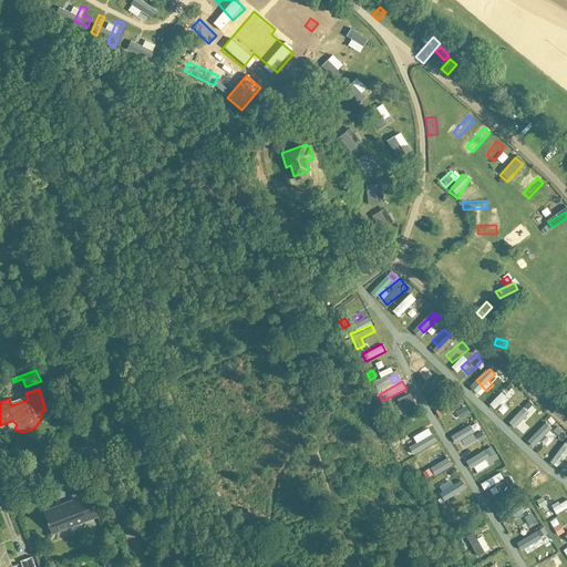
[(519,393),(505,409),(511,414),(525,399),(519,393)]
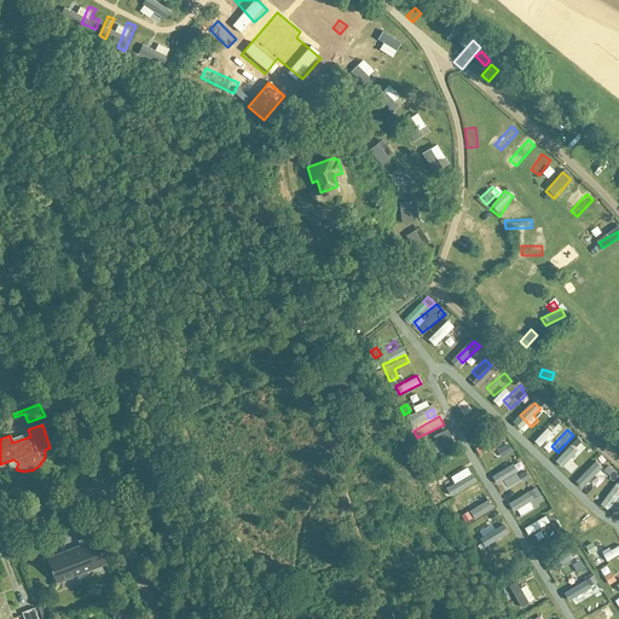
[(449,439),(432,447),(434,453),(451,445),(449,439)]
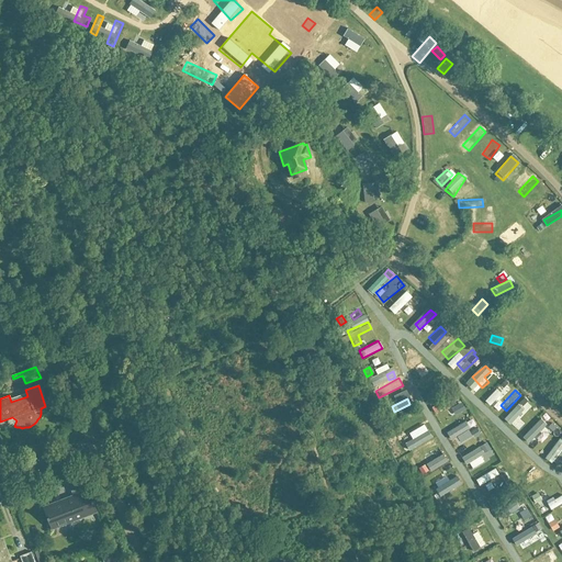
[(460,404),(454,407),(458,414),(463,411),(460,404)]
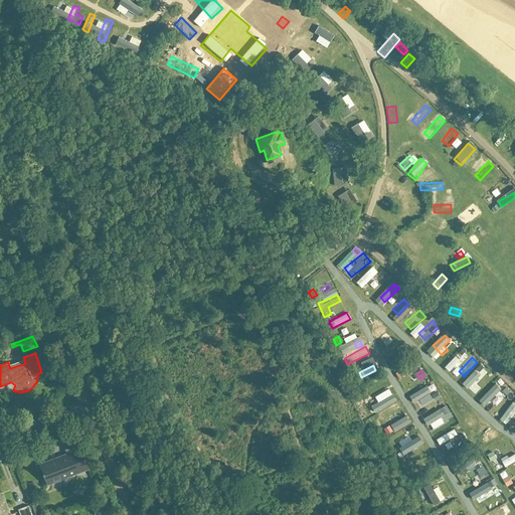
[(384,383),(376,387),(379,392),(387,388),(384,383)]
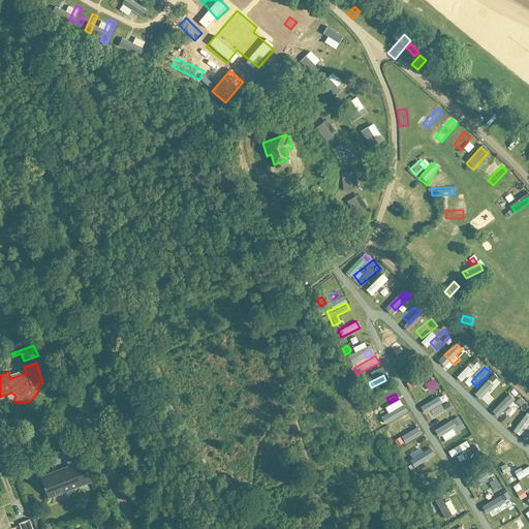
[(381,421),(403,408),(400,401),(377,413),(381,421)]
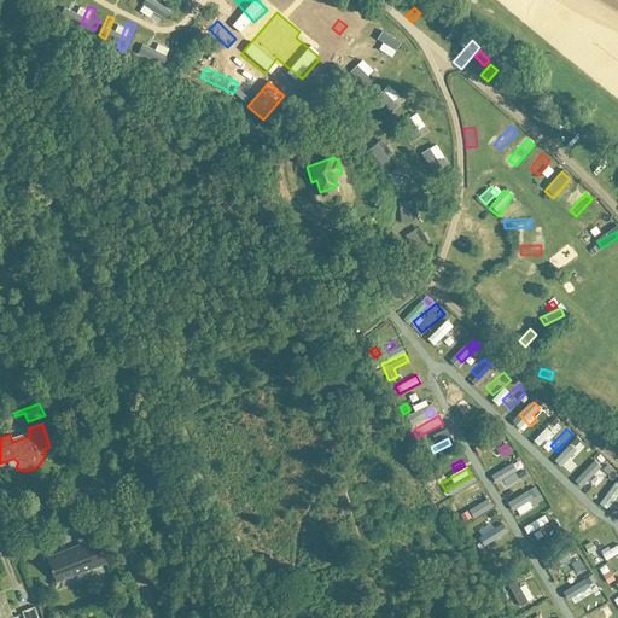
[(525,471),(519,474),(524,482),(529,478),(525,471)]
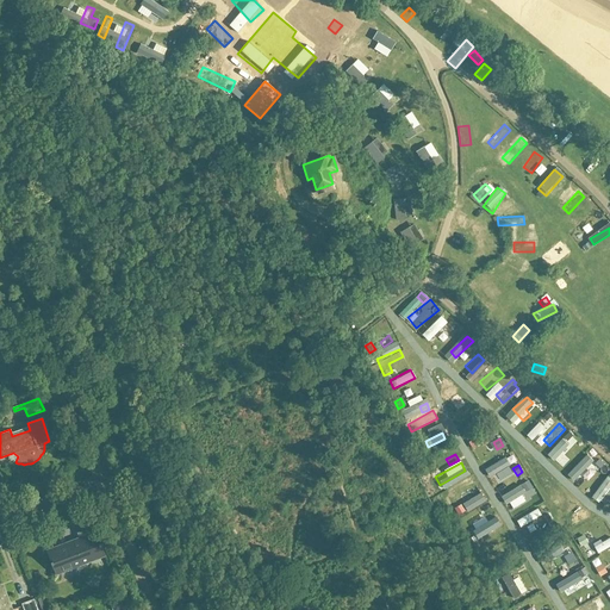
[(529,480),(522,484),(526,490),(533,486),(529,480)]
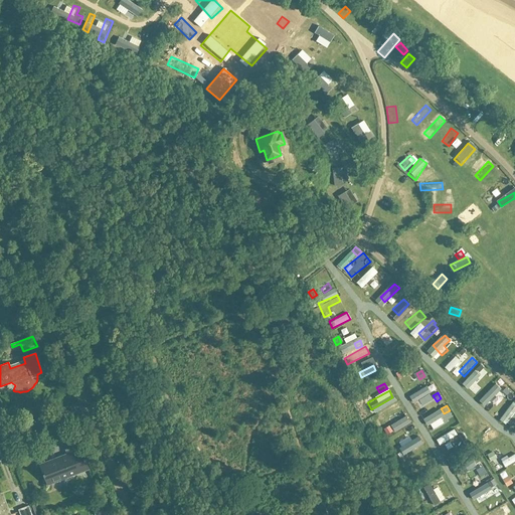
[(398,410),(380,416),(382,422),(400,415),(398,410)]
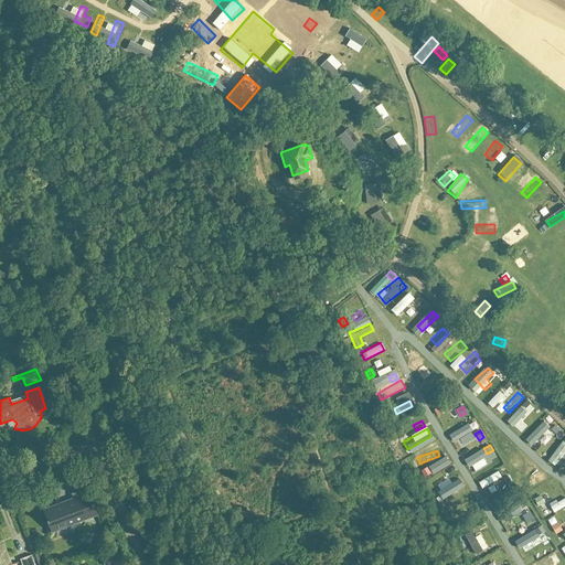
[(445,466),(429,473),(433,480),(448,472),(445,466)]
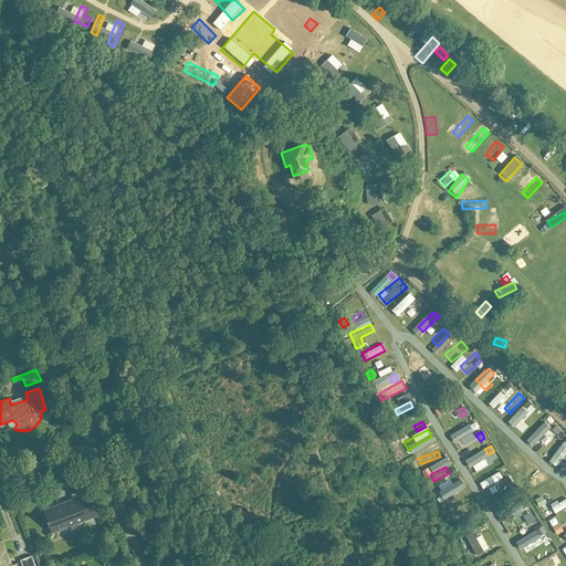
[(428,469),(422,472),(425,478),(431,475),(428,469)]
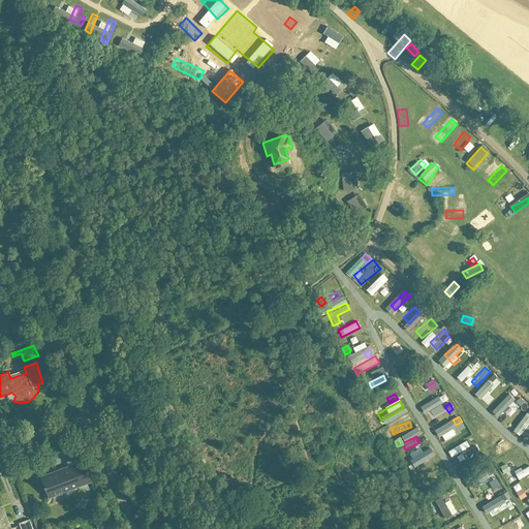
[(69,468),(56,473),(52,474),(52,473),(40,478),(48,497),(70,489),(70,490),(72,489),(71,488),(91,480),(83,461),(80,462),(73,445),(62,450),(69,468)]
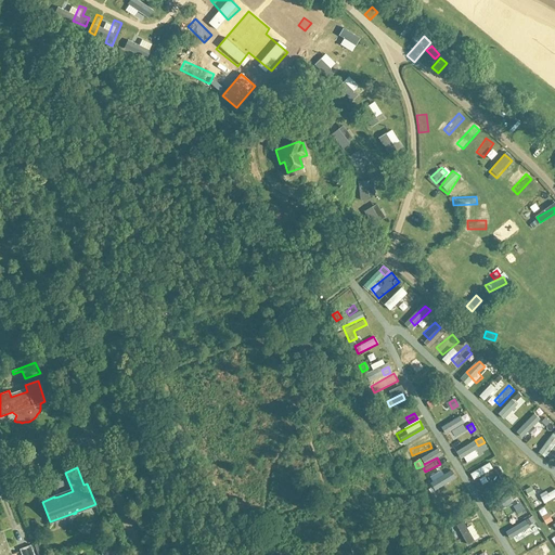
[(530,487),(525,490),(529,498),(534,494),(530,487)]
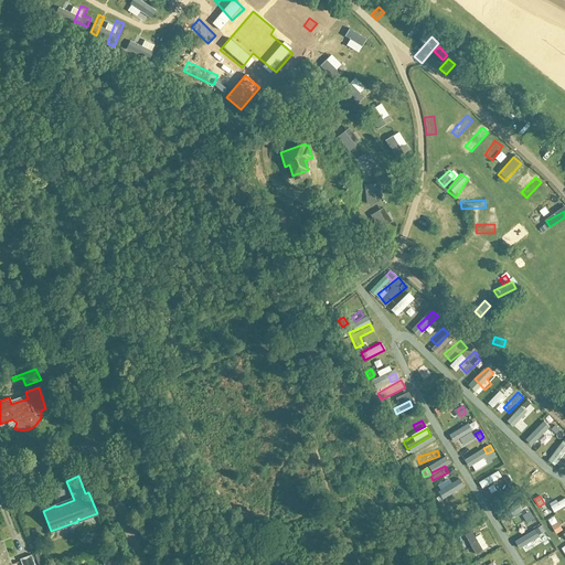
[(514,530),(522,525),(509,507),(501,511),(514,530)]
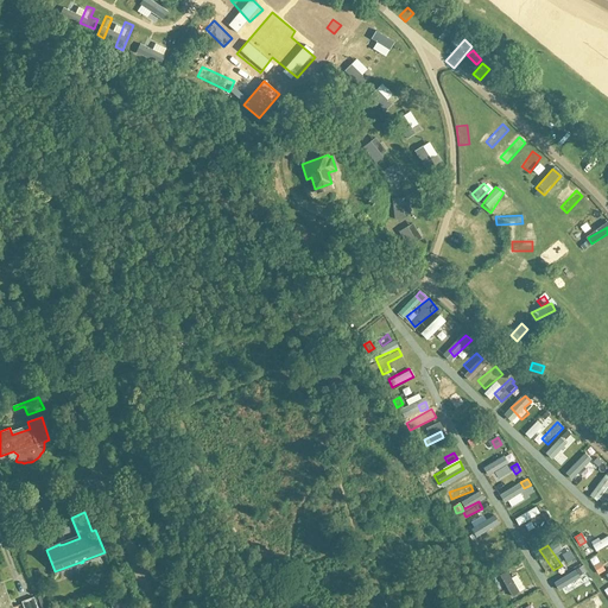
[(488,567),(500,551),(494,546),(482,562),(488,567)]
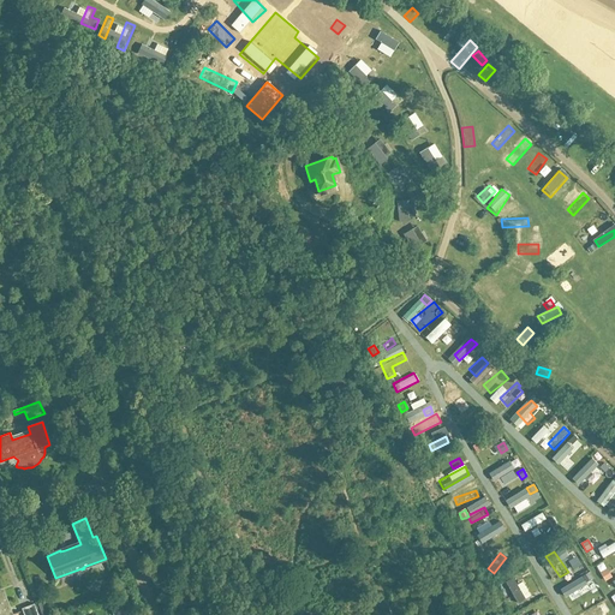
[(536,562),(527,568),(541,587),(549,583),(536,562)]
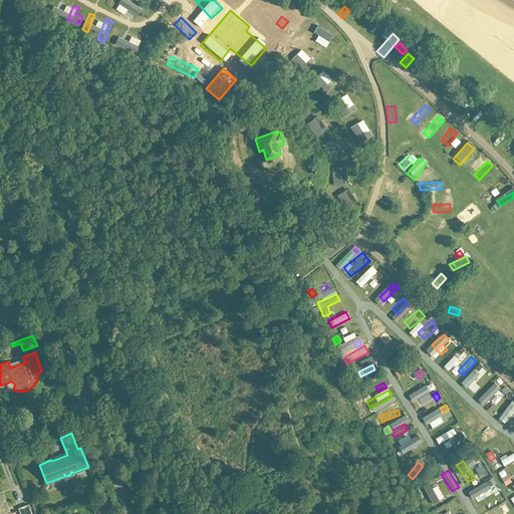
[(506,477),(501,479),(505,485),(509,483),(506,477)]
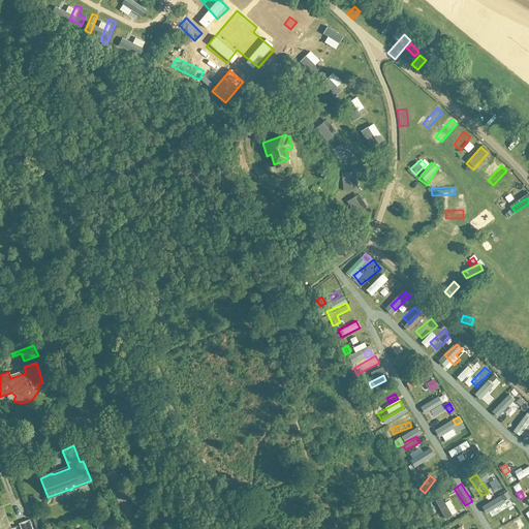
[(448,496),(441,499),(449,516),(457,511),(448,496)]
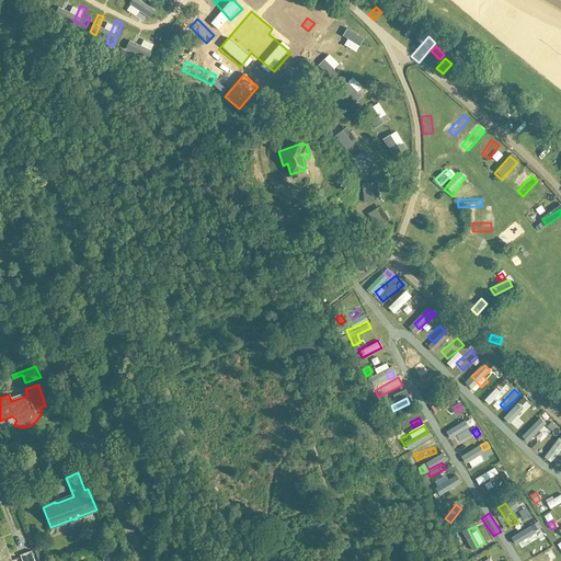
[(78,529),(77,539),(86,540),(87,531),(78,529)]
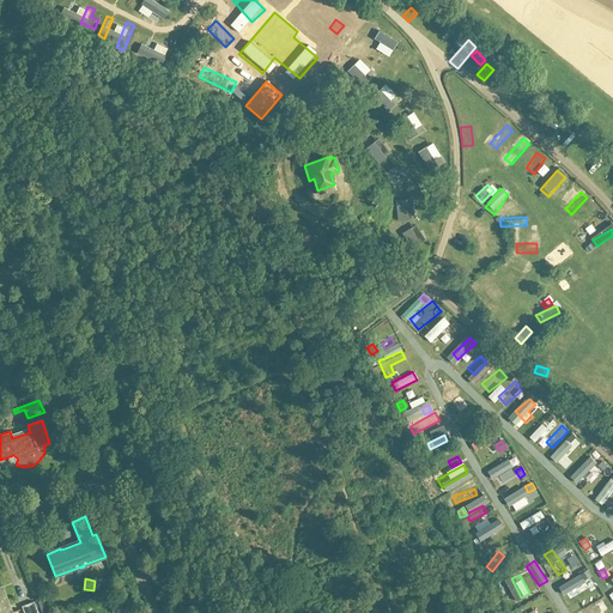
[(501,584),(495,588),(499,595),(504,592),(501,584)]
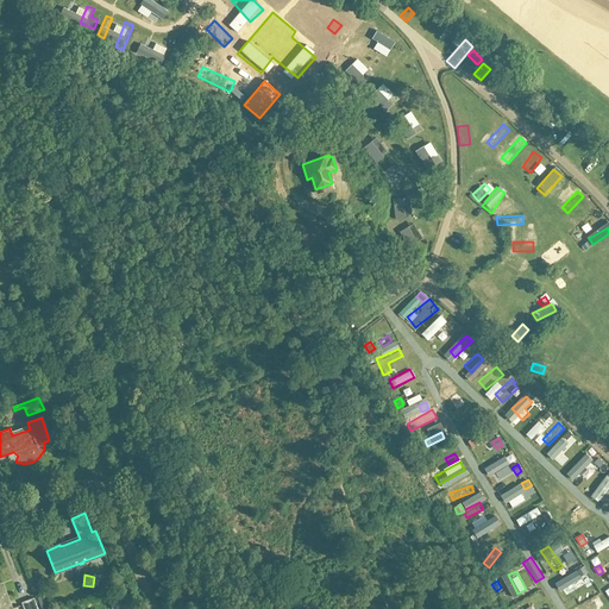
[(10,608),(1,585),(0,585),(0,608),(10,608)]
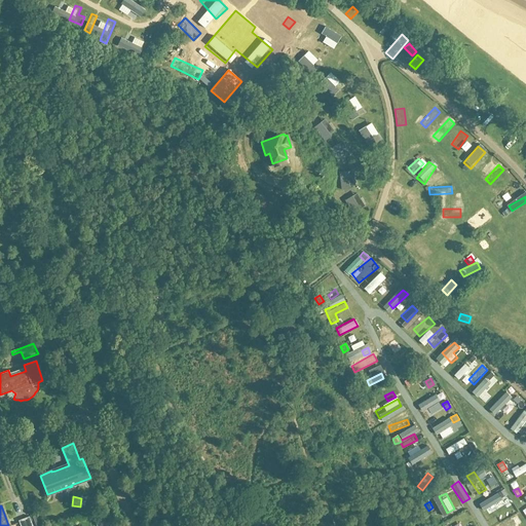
[(99,525),(109,522),(104,508),(91,513),(97,525),(99,525)]
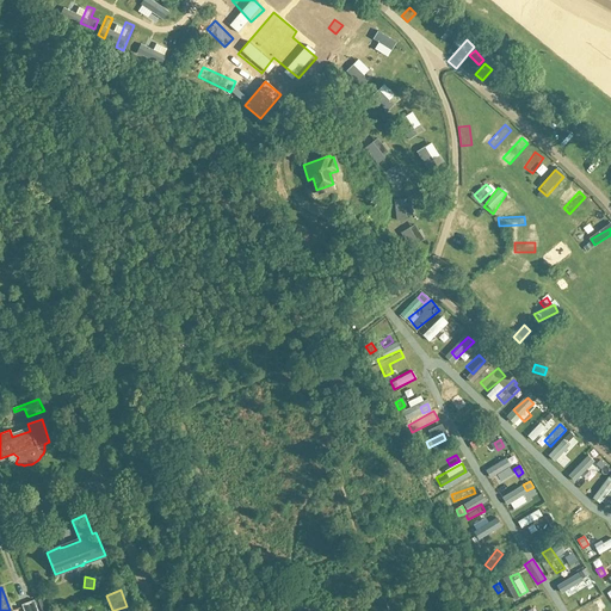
[(37,610),(34,600),(22,605),(23,610),(37,610)]
